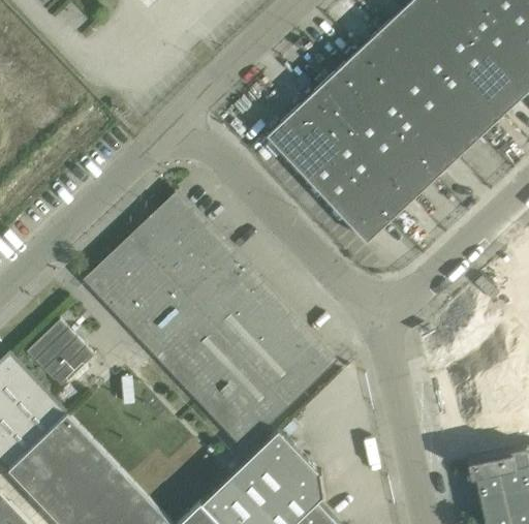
[(528,0),(412,0),(266,137),(366,244),(528,90),(528,0)]
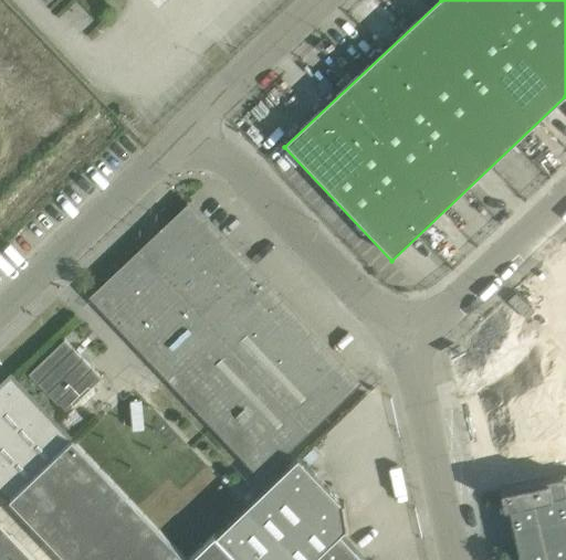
[(356,387),(188,210),(92,302),(260,478),(356,387)]
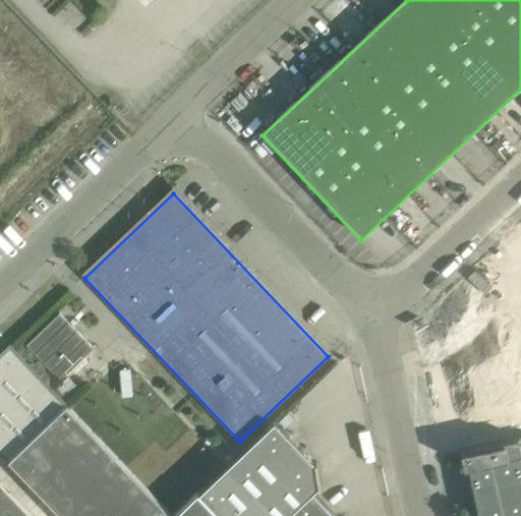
[(58,317),(24,349),(59,384),(93,352),(58,317)]
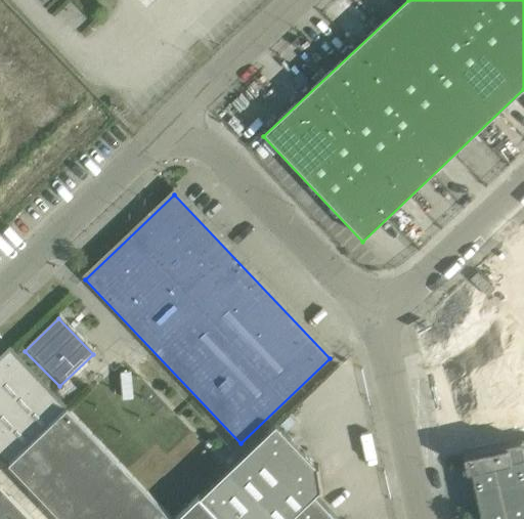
[(167,518),(70,417),(8,352),(0,360),(0,459),(56,518),(167,518)]
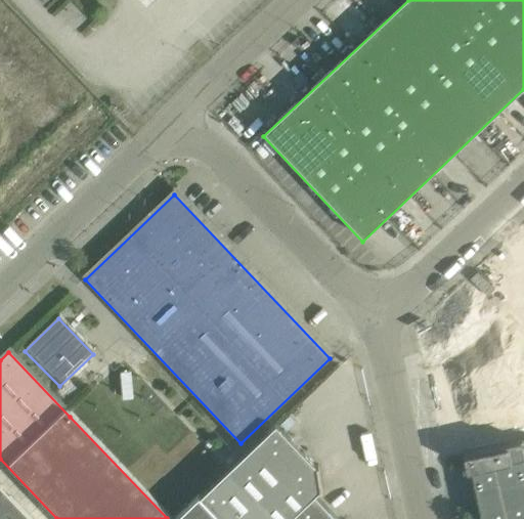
[(75,377),(64,385),(74,397),(85,389),(75,377)]
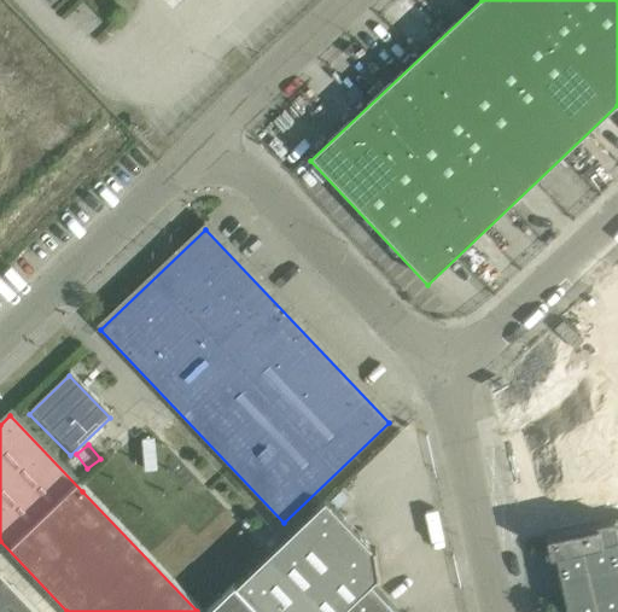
[(392,611),(386,604),(369,588),(377,581),(377,582),(378,582),(374,554),(372,554),(371,554),(324,503),(234,589),(255,611),(392,611)]
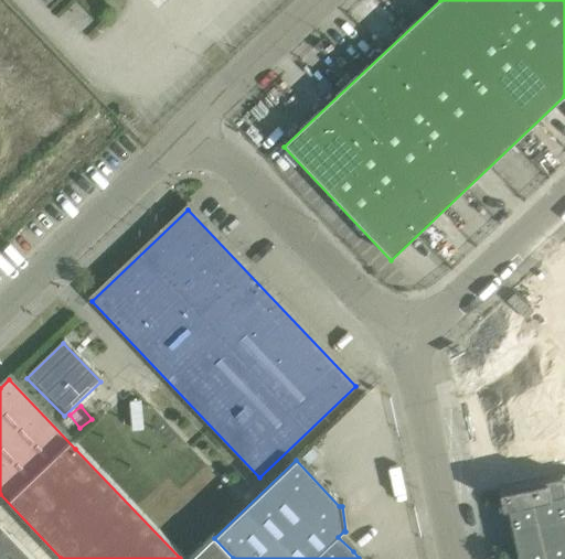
[(502,493),(499,494),(502,509),(507,509),(516,555),(518,558),(564,558),(564,475),(501,491),(502,493)]
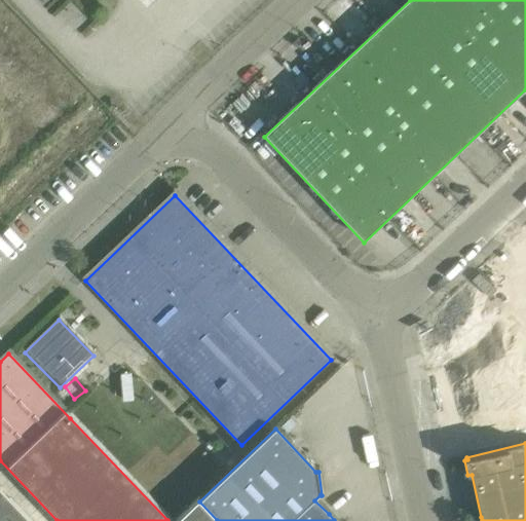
[(26,520),(0,492),(0,520),(26,520)]
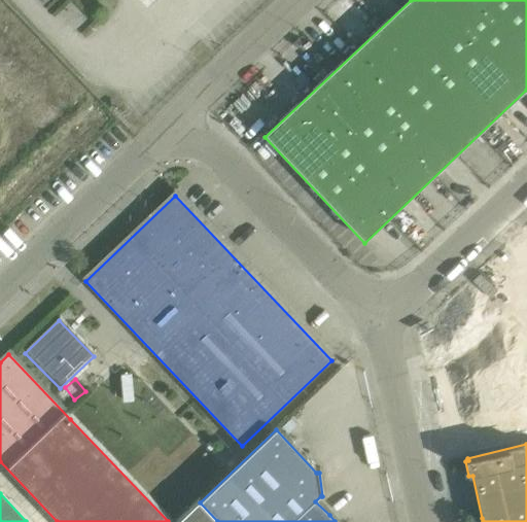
[(217,521),(200,502),(179,521),(217,521)]
